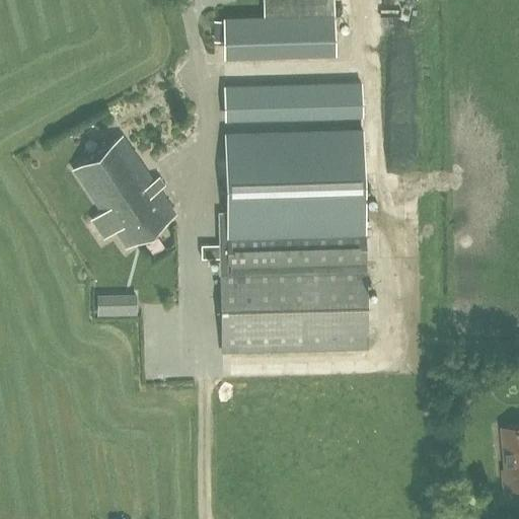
[(228,212),(220,212),(221,243),(221,257),(223,352),(369,349),(364,130),(227,132),(228,212)]
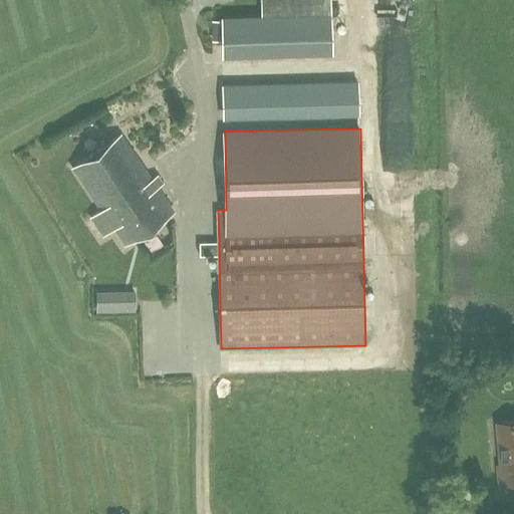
[(125,245),(174,212),(120,134),(72,167),(125,245)]
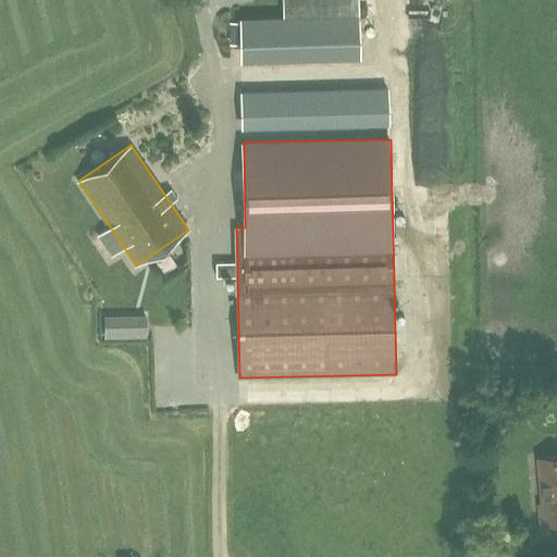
[(237,276),(237,261),(215,262),(215,276),(237,276)]
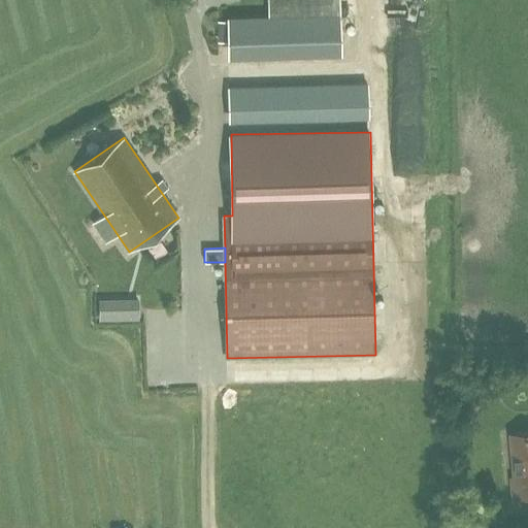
[(130,298),(131,320),(139,320),(138,298),(130,298)]
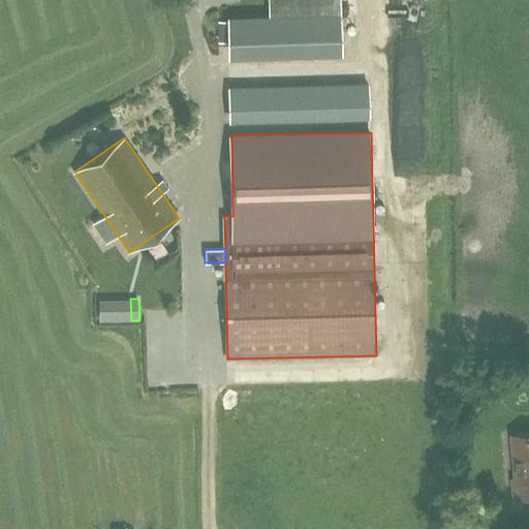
[(516,498),(528,496),(528,433),(514,435),(518,478),(515,479),(516,498)]
